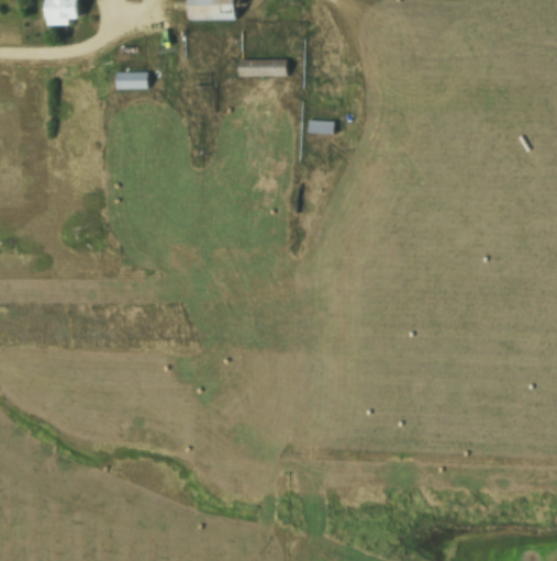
[(40,25),(68,25),(68,19),(79,19),(79,0),(48,0),(48,6),(39,6),(40,25)]
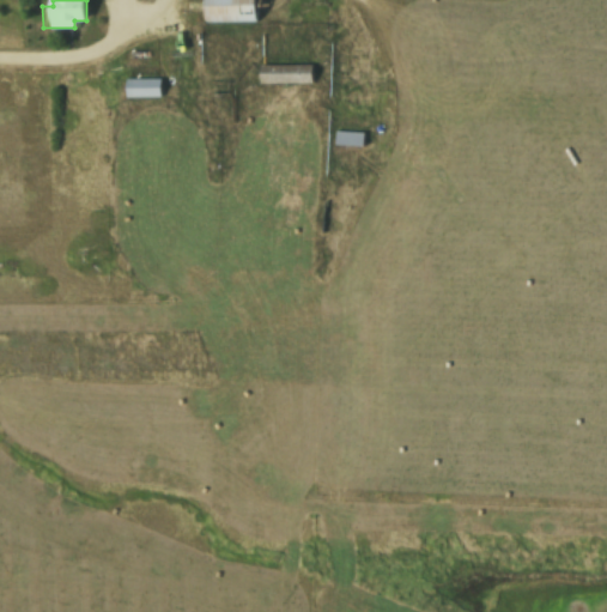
[(202,0),(204,23),(256,22),(255,0),(202,0)]
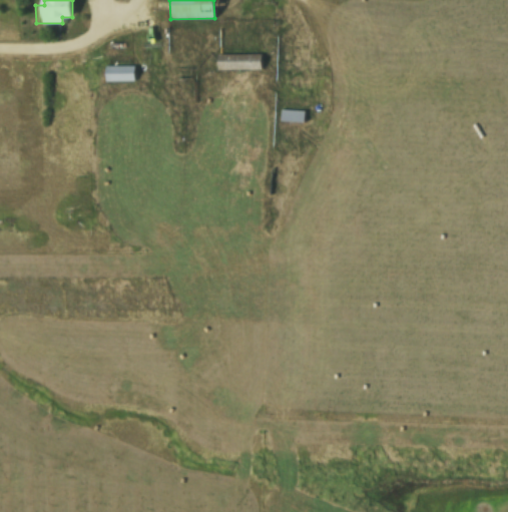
[(215,69),(261,70),(261,55),(216,54),(215,69)]
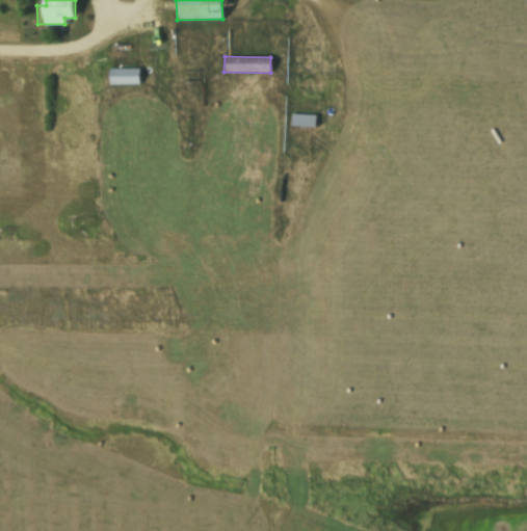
[(108,82),(138,85),(139,70),(109,67),(108,82)]
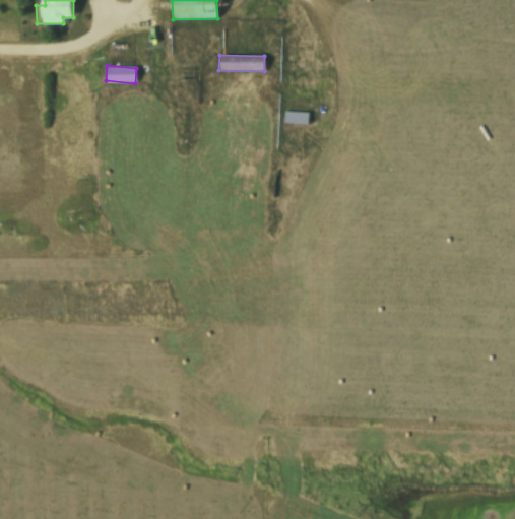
[(283,123),(306,125),(307,113),(284,111),(283,123)]
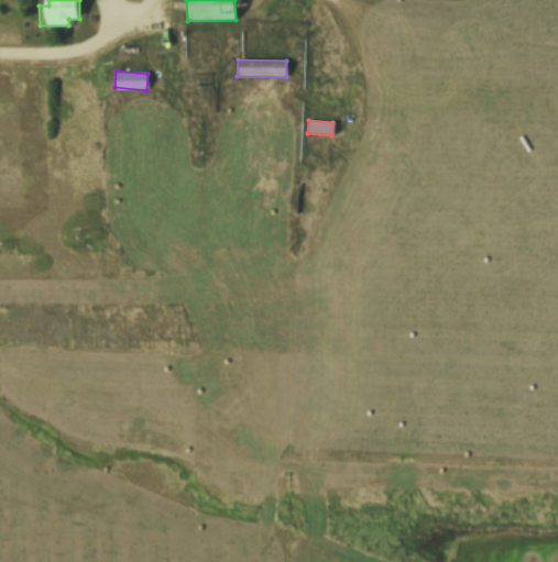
All buildings are outlined.
